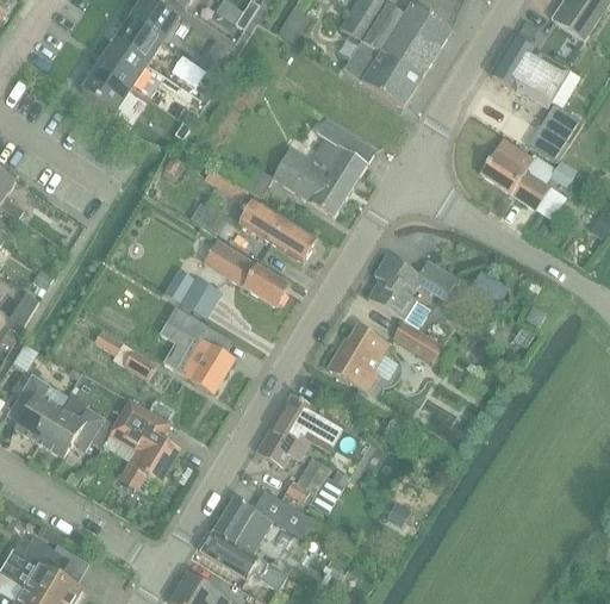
[(142,0),(131,18),(163,39),(180,14),(159,0),(142,0)]
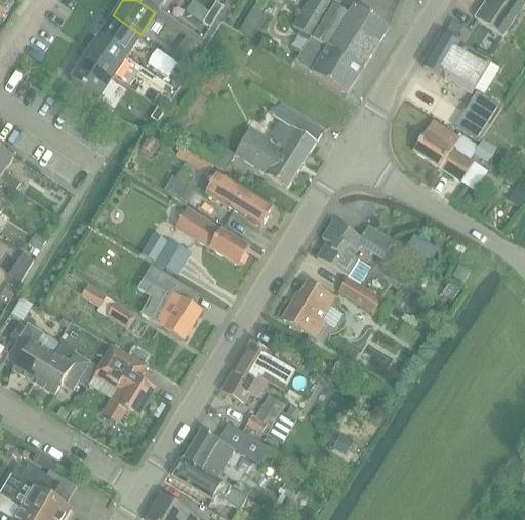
[(224,3),(218,0),(214,0),(209,8),(216,13),(224,3)]
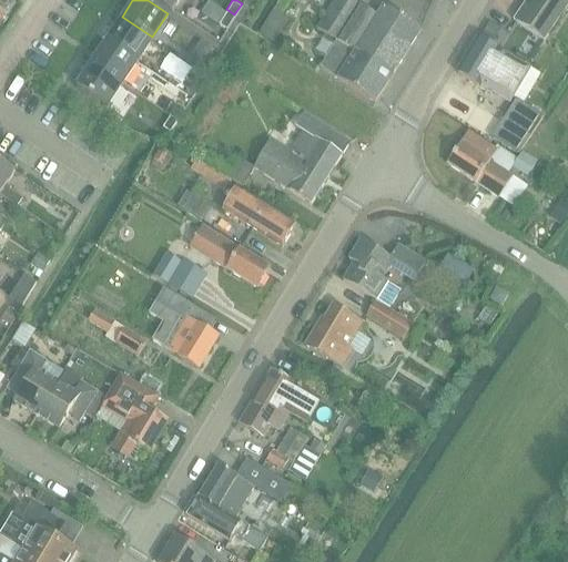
[(277,0),(274,6),(260,28),(266,32),(281,10),(282,11),(286,4),(288,0),(277,0)]
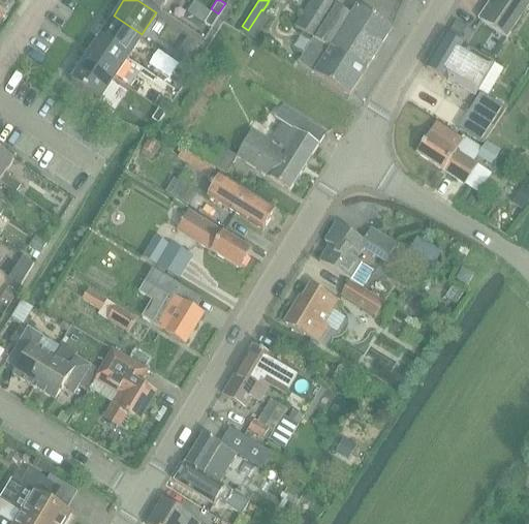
[(348,91),(391,23),(356,1),(350,11),(332,0),(310,0),(296,24),(313,34),(298,59),(348,91)]
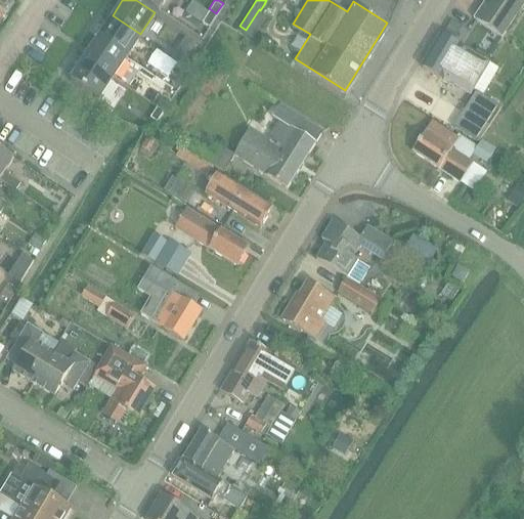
[(484,0),(473,14),(503,35),(523,1),(523,0),(484,0)]
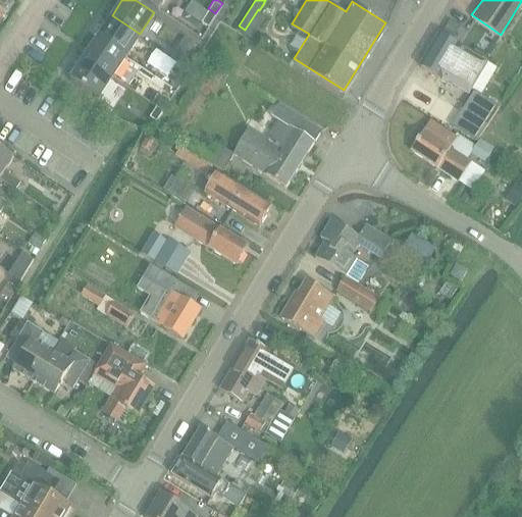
[(215,13),(208,8),(202,19),(209,23),(215,13)]
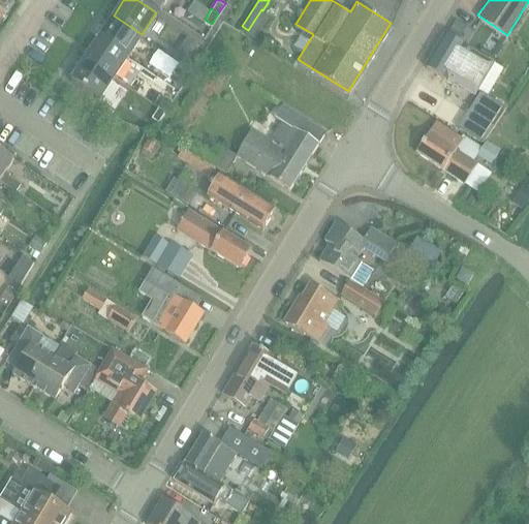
[(114,16),(99,35),(128,55),(142,34),(114,16)]
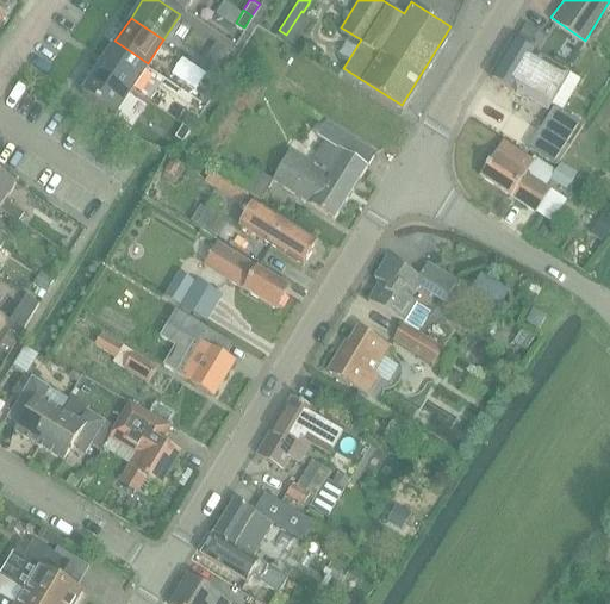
[(524,22),(515,37),(528,44),(537,29),(524,22)]
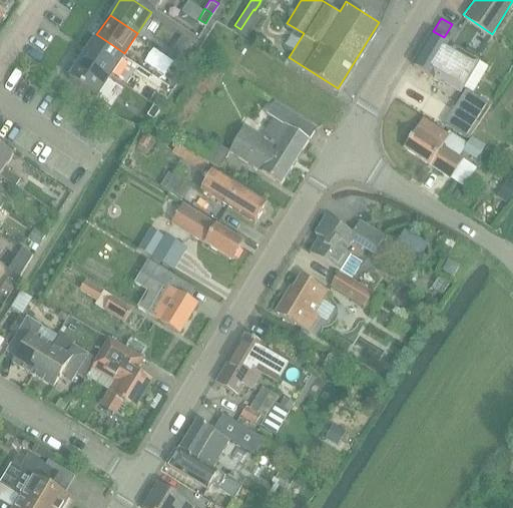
[(431,30),(413,62),(414,62),(430,71),(434,73),(455,86),(462,90),(480,58),(473,54),(448,40),(444,37),(433,31),(431,30)]
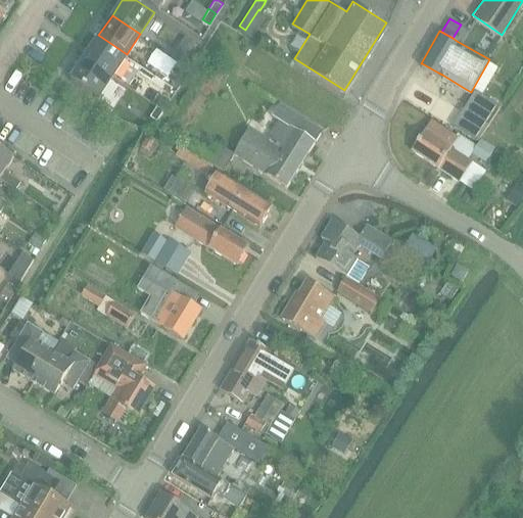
[(486,43),(491,47),(501,35),(494,31),(486,43)]
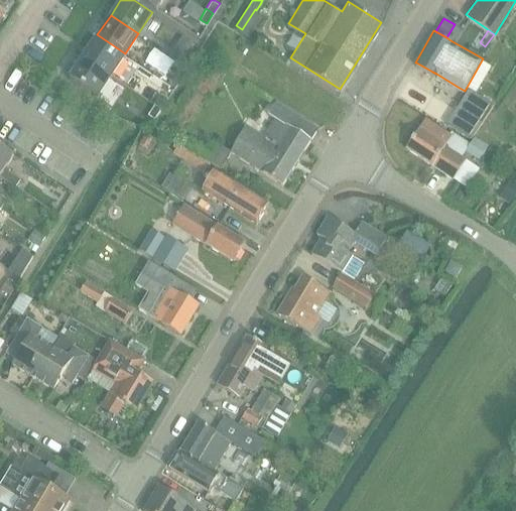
[(182,33),(176,43),(188,51),(195,41),(182,33)]
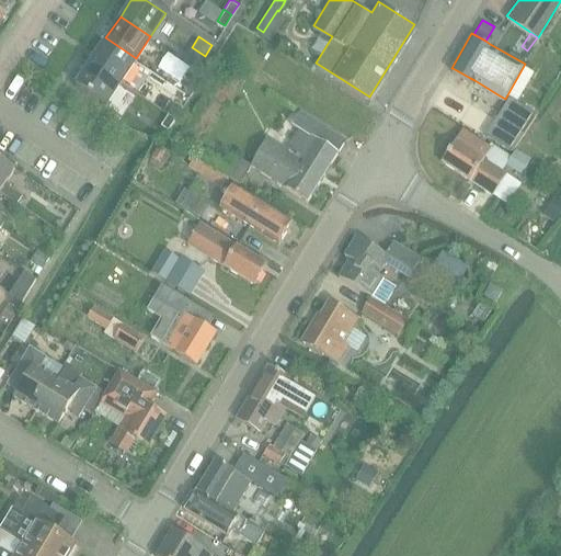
[(105,37),(91,59),(121,80),(136,58),(105,37)]
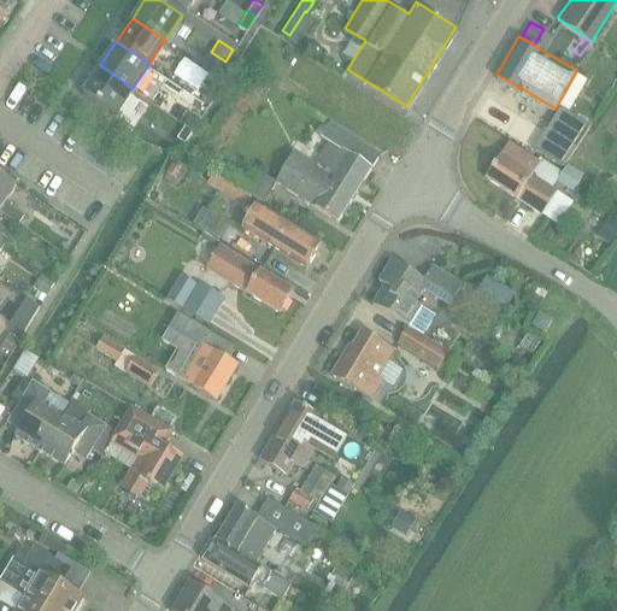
[(133,88),(100,65),(83,90),(117,112),(133,88)]
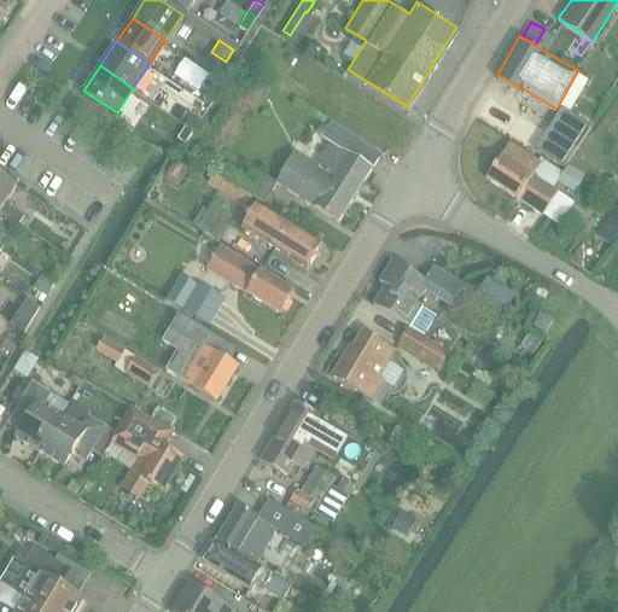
[(219,75),(209,69),(202,81),(210,87),(219,75)]
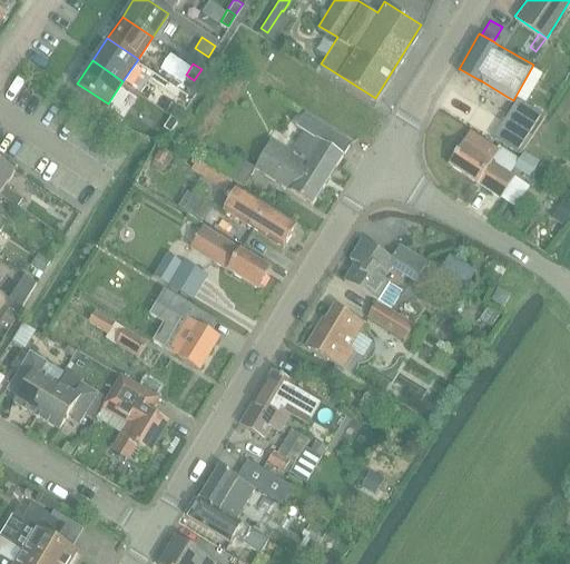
[(520,151),(544,114),(519,96),(494,134),(520,151)]
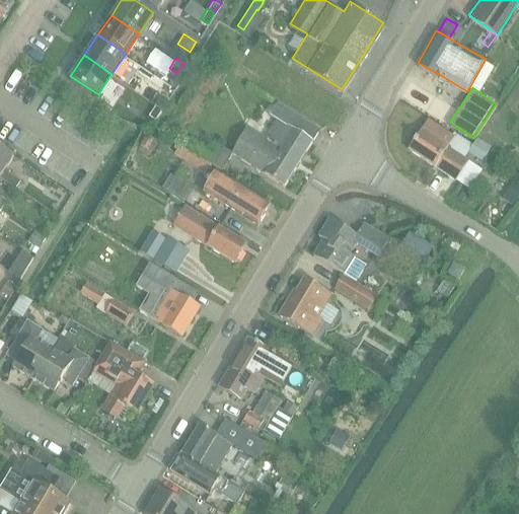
[(169,97),(162,92),(155,103),(162,107),(169,97)]
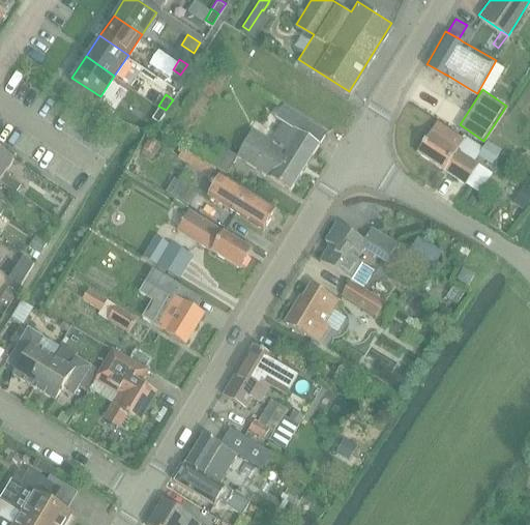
[(326,129),(307,119),(283,103),(274,116),(281,120),(270,139),(253,127),(237,152),(223,143),(216,153),(195,140),(189,149),(226,170),(236,154),(290,187),(326,129)]
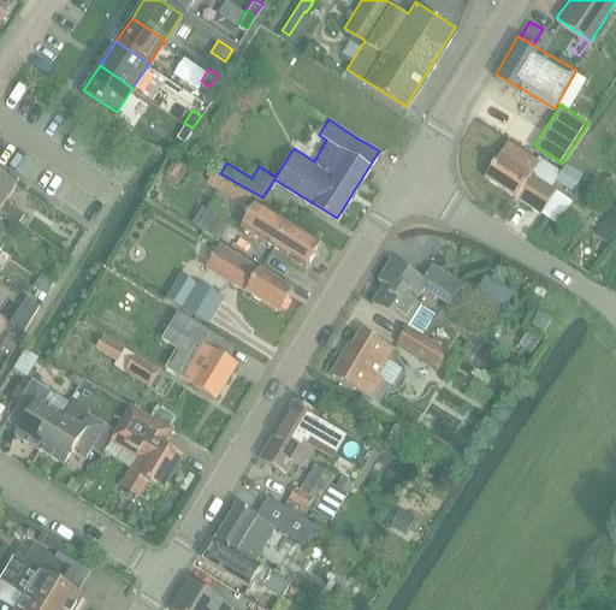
[(193,128),(184,123),(177,135),(185,140),(193,128)]
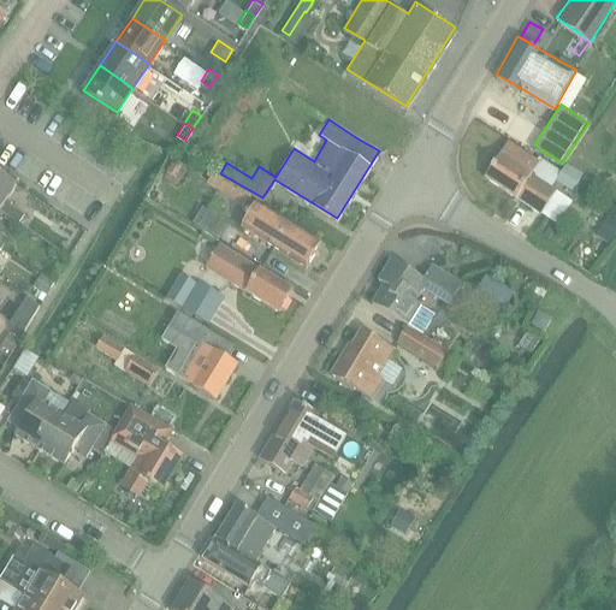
[(540,211),(554,190),(556,187),(532,171),(539,159),(508,138),(485,173),(540,211)]
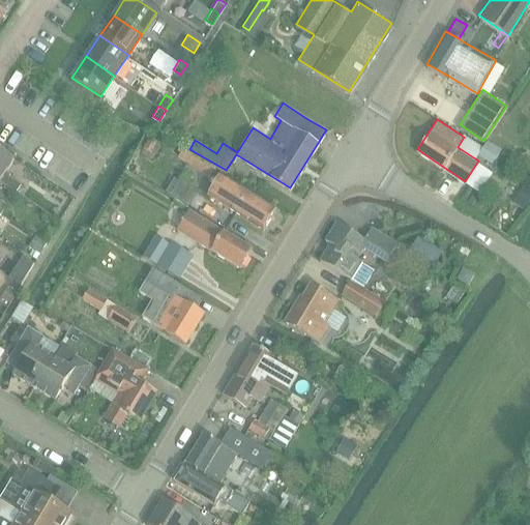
[(304,172),(314,177),(340,127),(329,123),(304,172)]
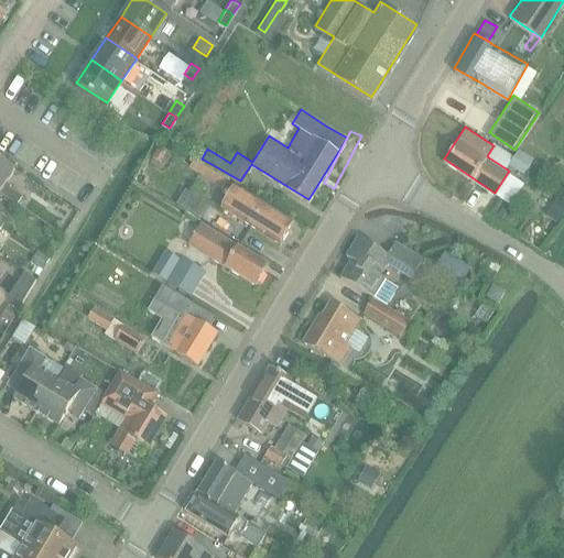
[(158,142),(151,153),(160,159),(166,148),(158,142)]
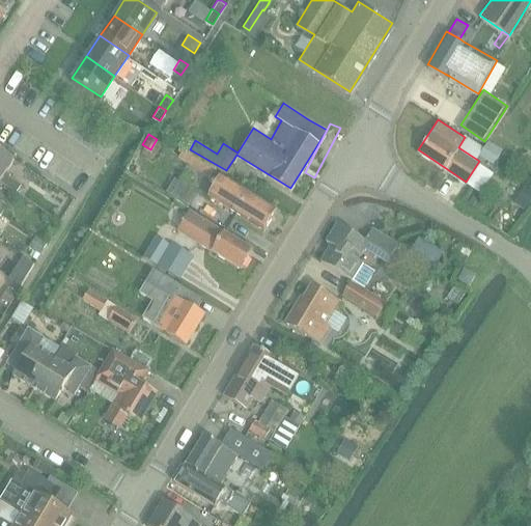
[(493,161),(500,150),(485,141),(479,151),(493,161)]
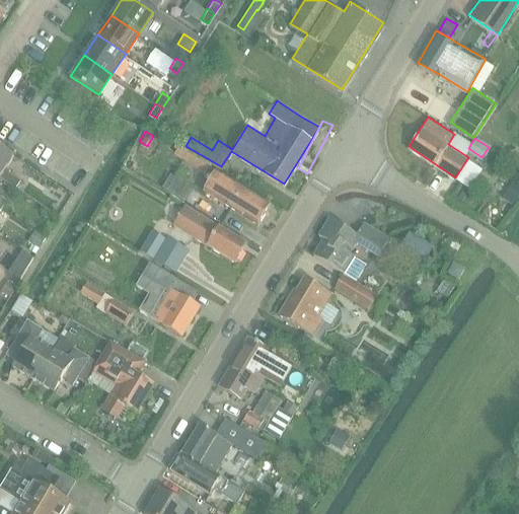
[(0,173),(16,185),(21,177),(9,169),(10,167),(6,164),(13,153),(0,144),(0,173)]
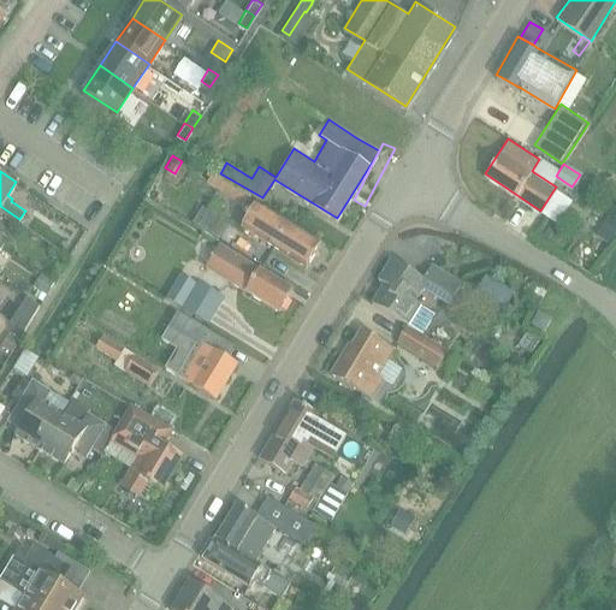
[(229,193),(214,212),(202,205),(194,219),(219,235),(227,220),(241,200),(229,193)]
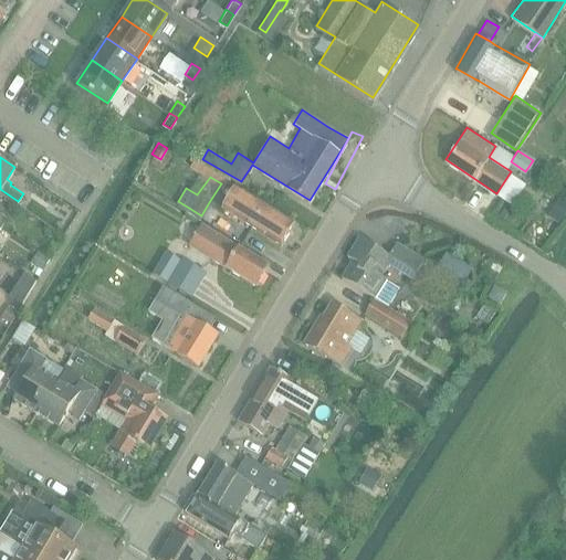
[(294,222),(275,210),(234,186),(222,207),(281,243),(294,222)]
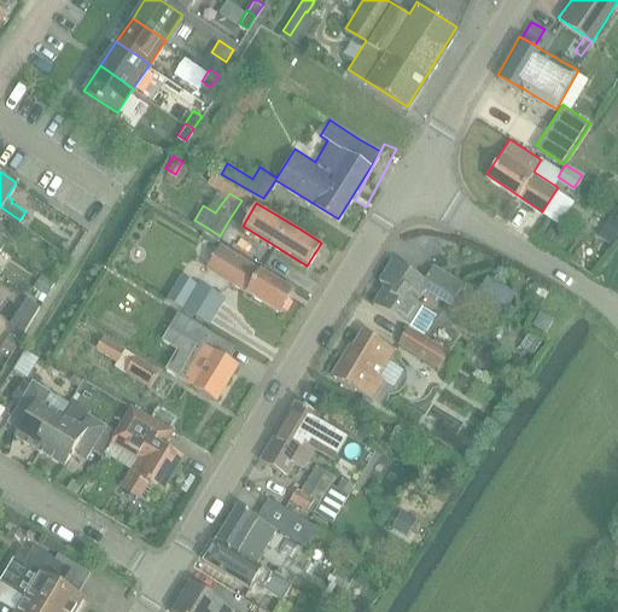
[(617,215),(612,211),(598,232),(610,240),(617,229),(617,215)]
